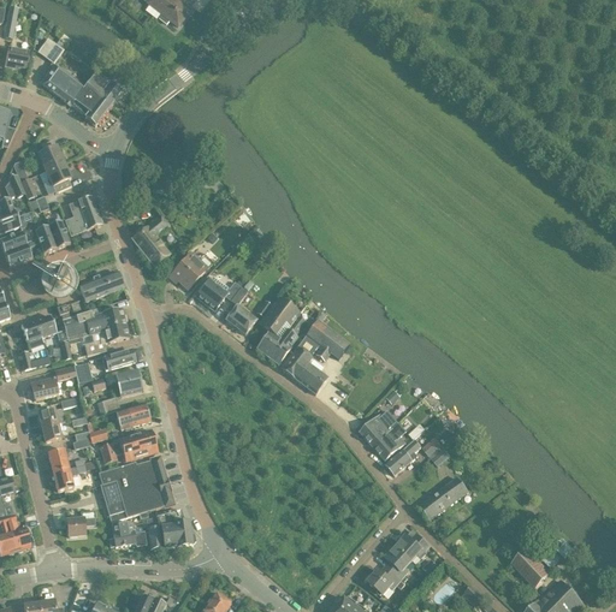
[(190,10),(178,0),(148,0),(147,1),(161,13),(159,17),(166,23),(169,19),(177,25),(190,10)]
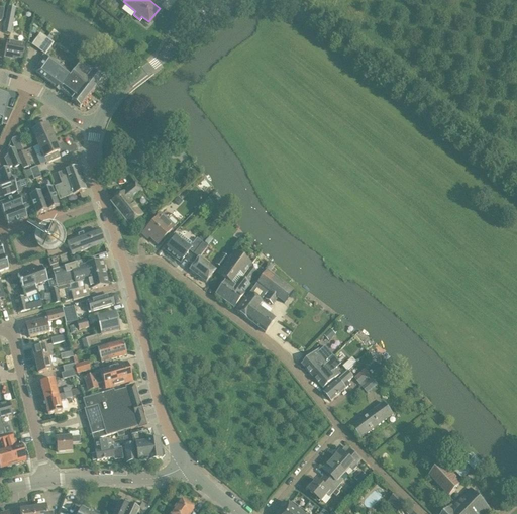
[(11,30),(15,7),(9,5),(5,29),(11,30)]
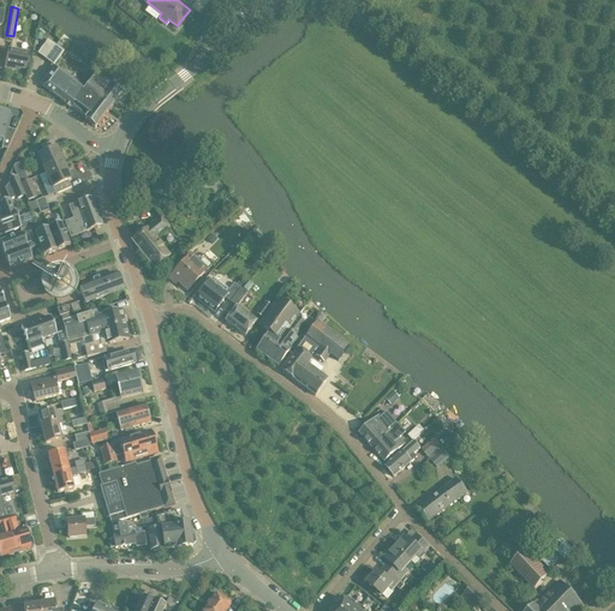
[(46,36),(36,51),(54,61),(63,46),(46,36)]
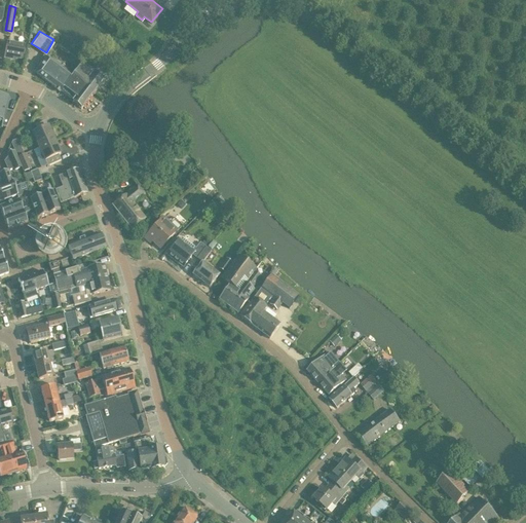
[(11,54),(23,57),(25,43),(8,40),(5,55),(11,57),(11,54)]
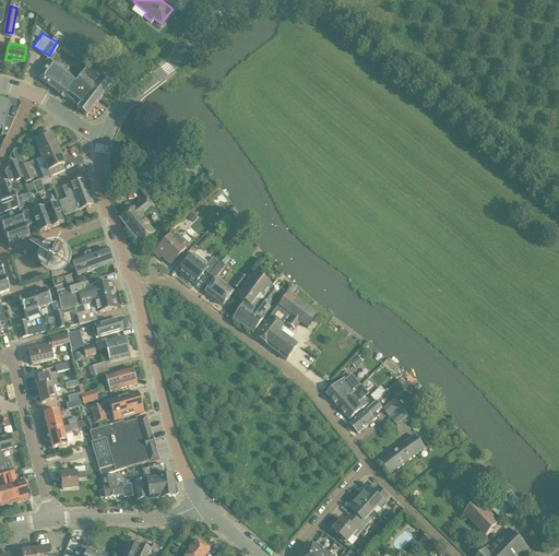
[(78,79),(51,59),(38,75),(64,95),(66,95),(87,113),(100,97),(78,79)]
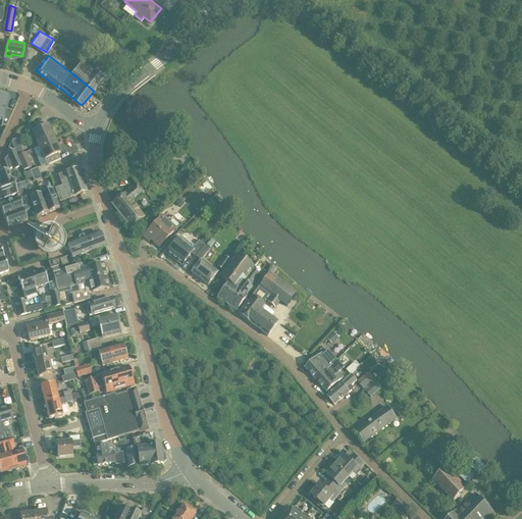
[(81,63),(72,73),(94,91),(104,78),(93,68),(91,71),(81,63)]
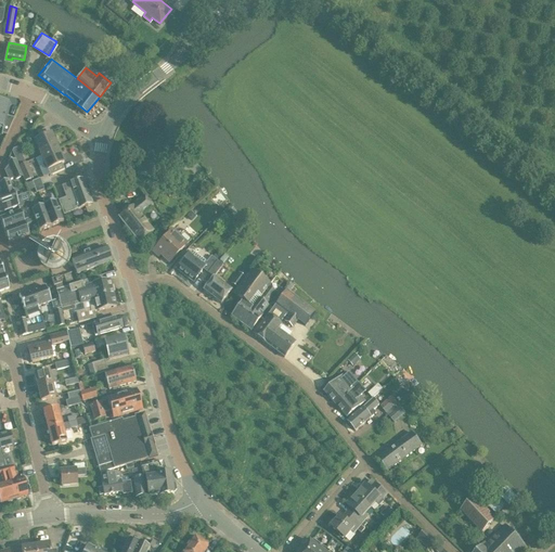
[(0,97),(0,124),(3,125),(2,131),(7,132),(14,115),(5,114),(9,101),(3,100),(4,99),(0,97)]
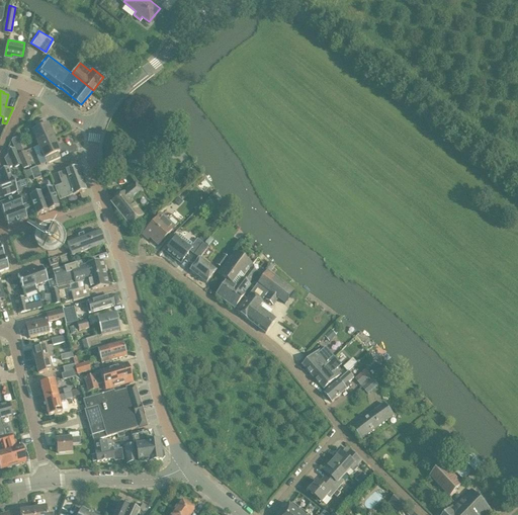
[(38,124),(39,126),(47,123),(47,121),(45,116),(36,120),(38,124)]
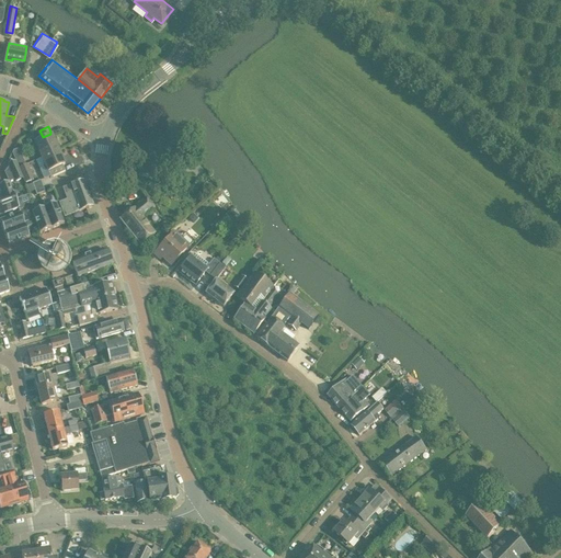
[(50,134),(43,137),(36,140),(42,155),(53,150),(58,147),(52,133),(50,134)]
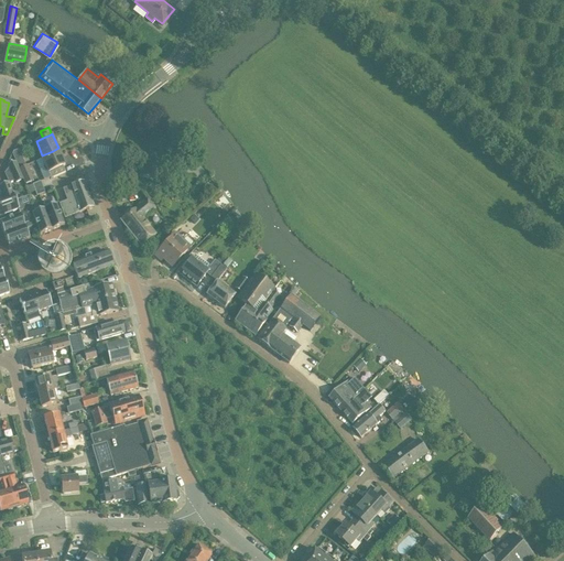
[(65,163),(58,148),(53,151),(42,155),(49,170),(52,175),(66,170),(63,163),(65,163)]
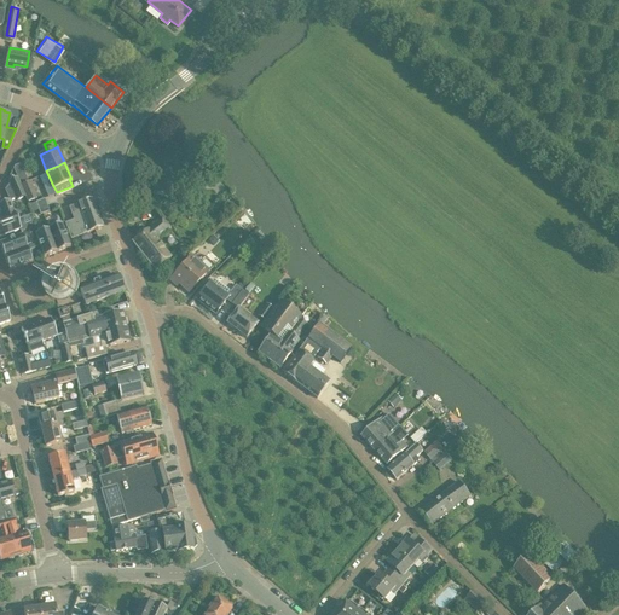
[(18,174),(22,181),(29,179),(25,172),(18,174)]
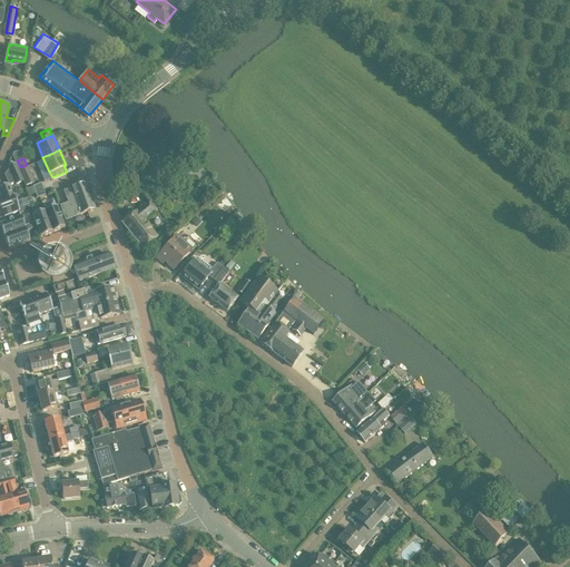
[(16,162),(8,165),(16,183),(22,179),(16,162)]
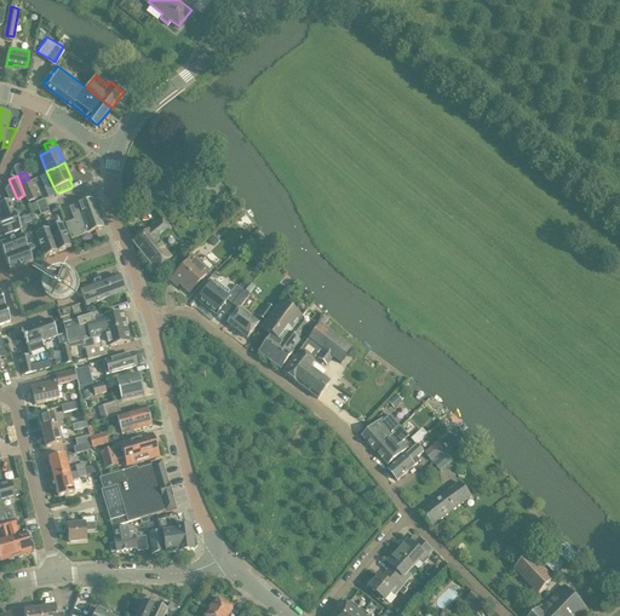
[(29,179),(22,182),(24,189),(29,199),(38,195),(30,178),(29,179)]
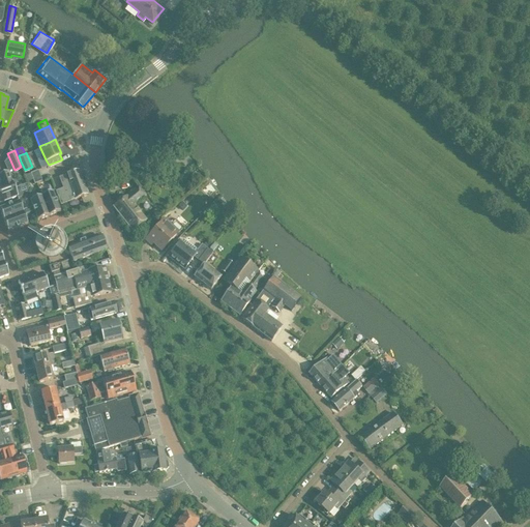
[(57,188),(62,202),(88,193),(79,169),(60,175),(64,186),(57,188)]
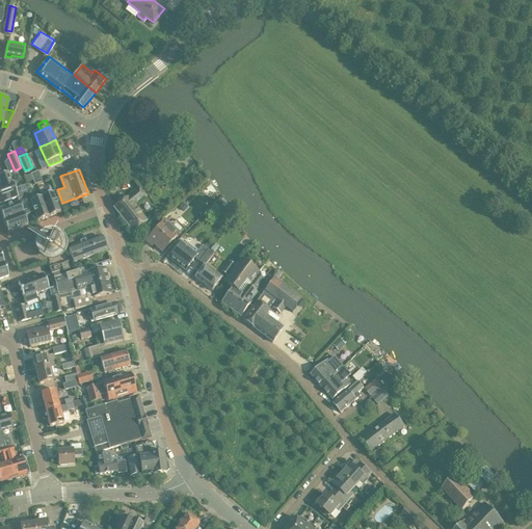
[(0,179),(2,184),(0,184),(0,201),(17,194),(18,196),(32,191),(29,182),(15,187),(12,180),(11,180),(8,170),(0,173),(0,179)]
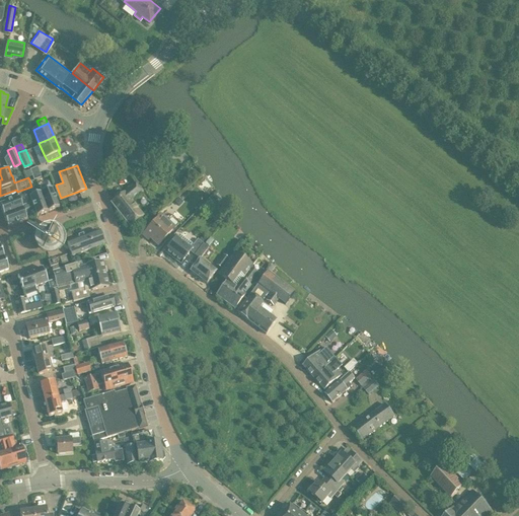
[(144,214),(131,199),(143,190),(136,180),(129,187),(129,188),(125,191),(124,191),(112,201),(131,225),(144,214)]
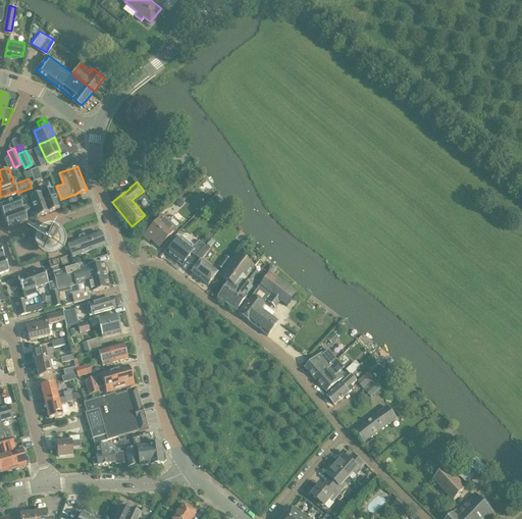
[(52,187),(41,191),(48,210),(59,206),(52,187)]
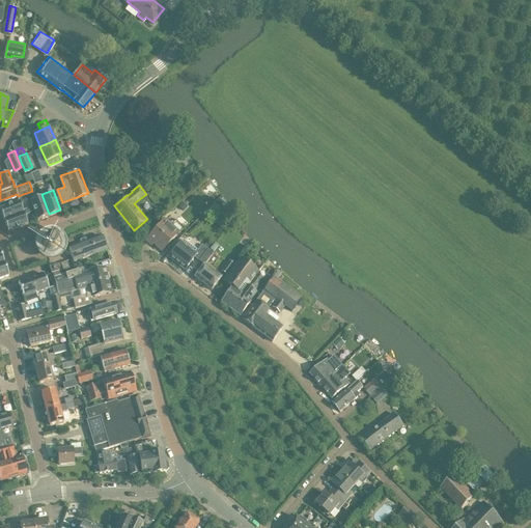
[(192,190),(177,203),(183,210),(197,196),(192,190)]
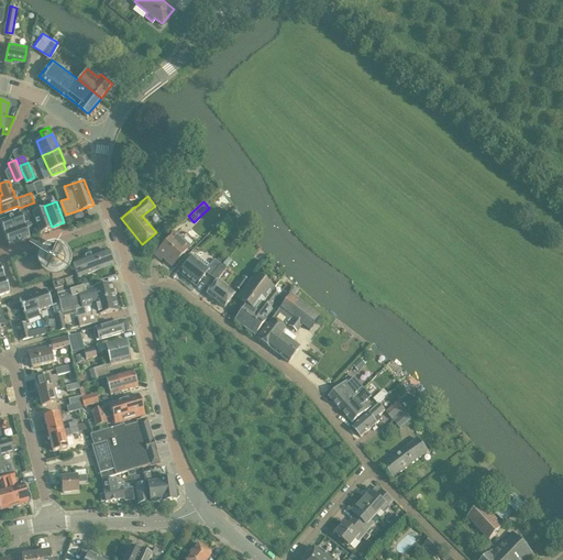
[(34,217),(36,222),(40,231),(52,227),(44,206),(32,211),(34,217)]
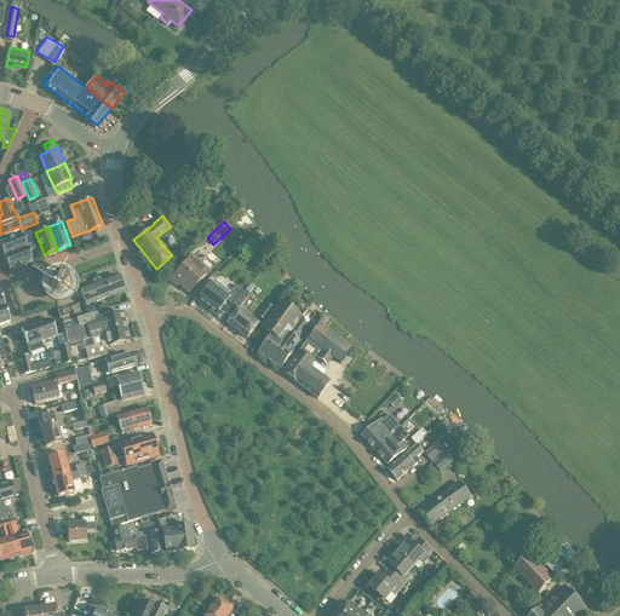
[(0,240),(0,242),(5,254),(28,246),(27,243),(23,232),(0,240)]
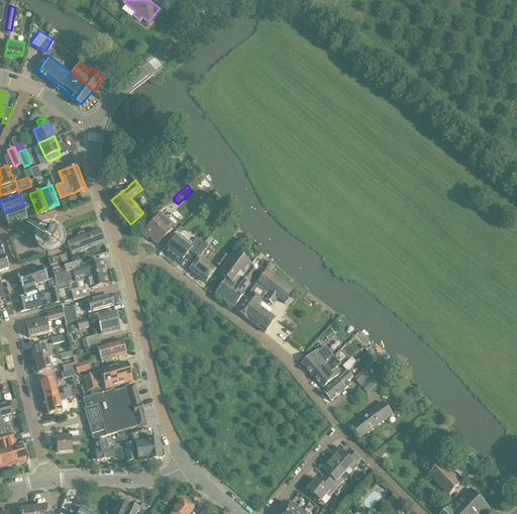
[(23,205),(4,212),(8,223),(27,216),(24,207),(23,205)]
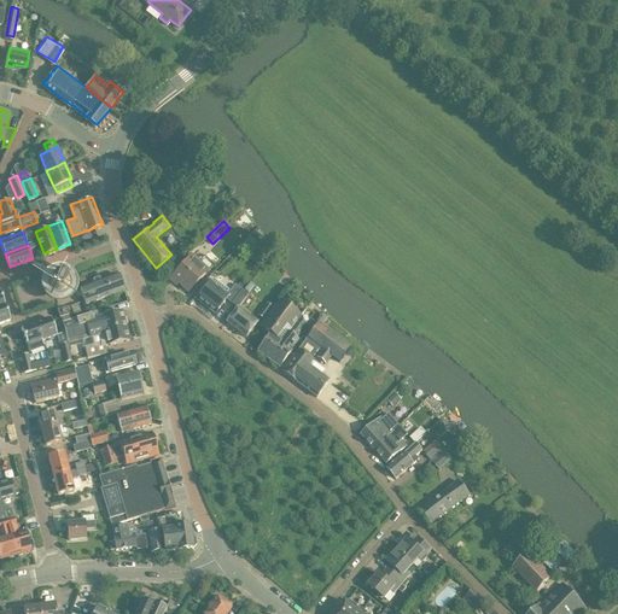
[(208,268),(192,253),(170,276),(178,282),(180,280),(190,288),(208,268)]
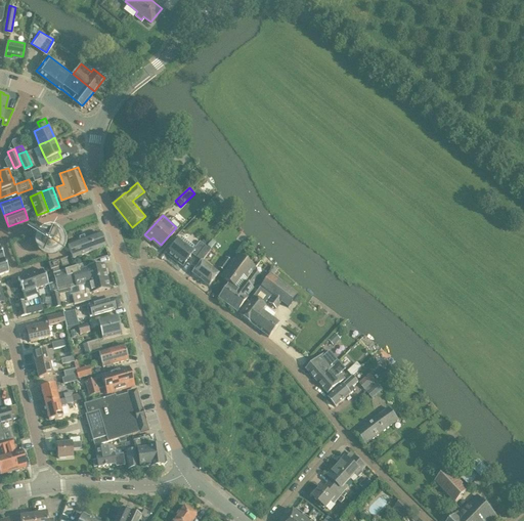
[(60,243),(60,240),(60,236),(58,234),(56,232),(53,231),(50,231),(47,232),(45,233),(43,235),(42,239),(42,242),(43,245),(44,247),(46,249),(49,250),(52,250),(55,249),(57,248),(59,246),(60,243)]
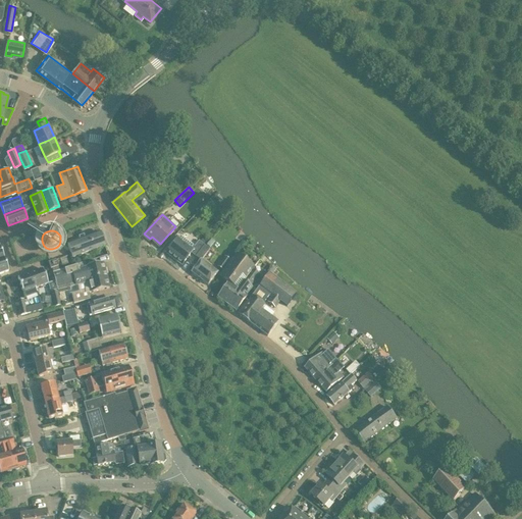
[(74,258),(73,255),(105,244),(100,230),(68,242),(72,252),(56,258),(58,264),(70,260),(74,258)]
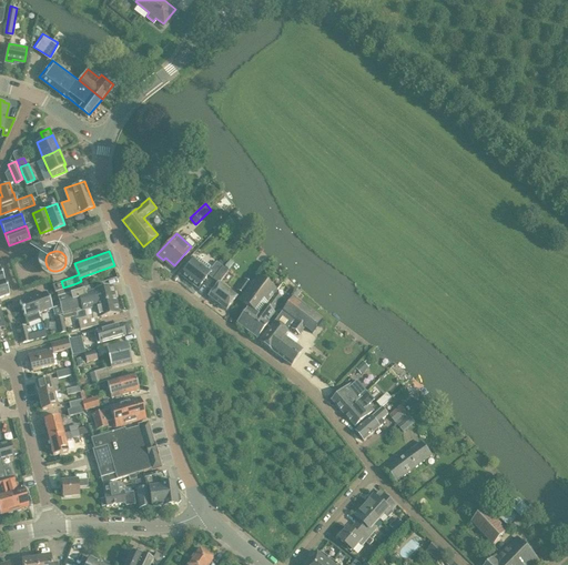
[(219,270),(223,264),(216,260),(212,265),(196,254),(194,256),(182,273),(198,285),(209,272),(213,276),(219,270)]
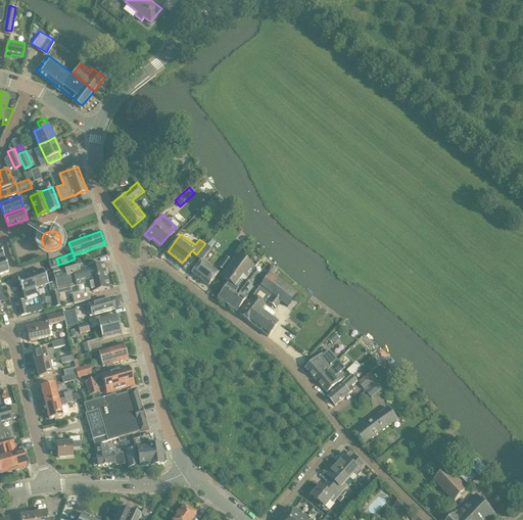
[(210,247),(205,243),(201,248),(196,254),(201,258),(192,271),(208,284),(219,271),(202,258),(210,247)]
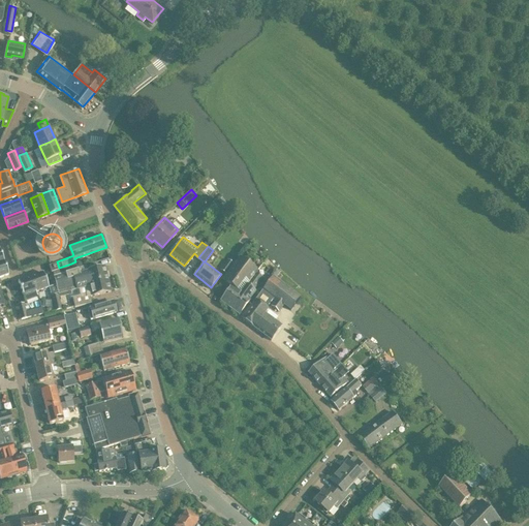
[(230,305),(241,290),(256,271),(257,269),(252,265),(255,259),(249,254),(245,259),(240,255),(223,278),(231,284),(221,298),(230,305)]
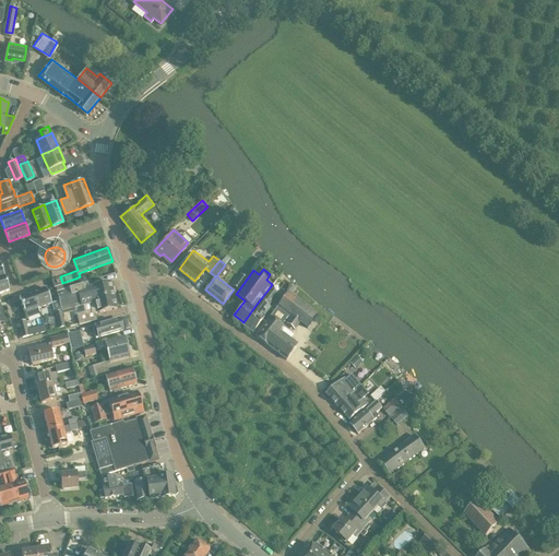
[(241,272),(237,276),(234,282),(239,287),(247,276),(241,272)]
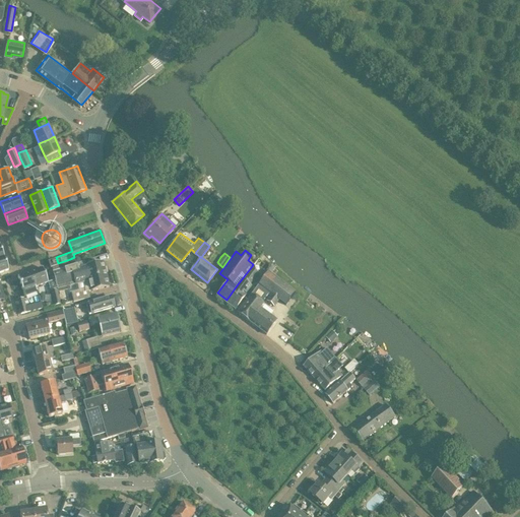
[(0,270),(9,267),(5,255),(0,256),(0,270)]
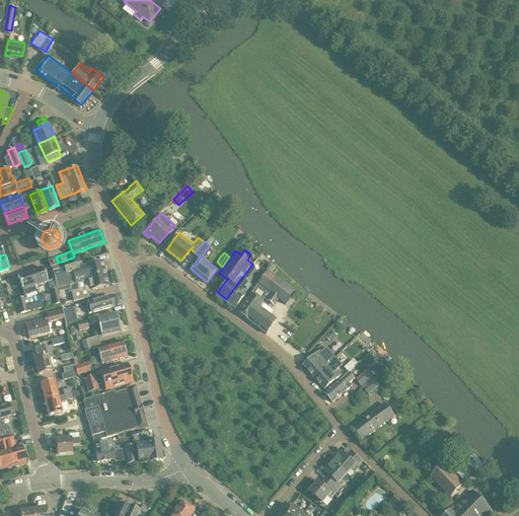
[(58,263),(56,256),(49,260),(52,266),(58,263)]
